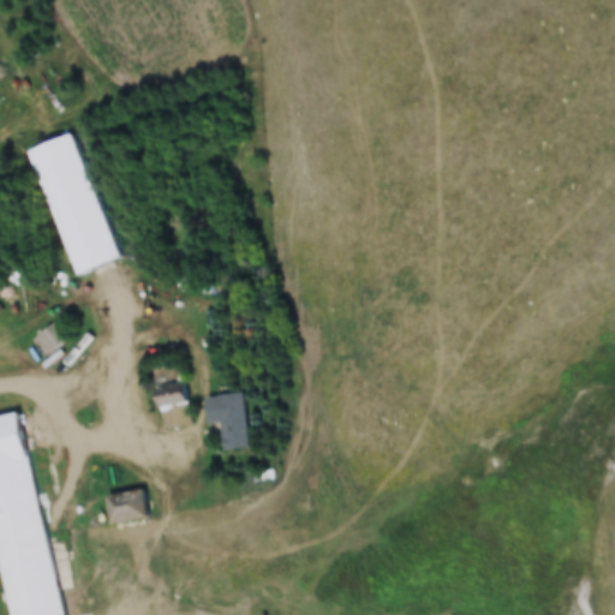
[(76,275),(120,260),(75,132),(31,149),(76,275)]
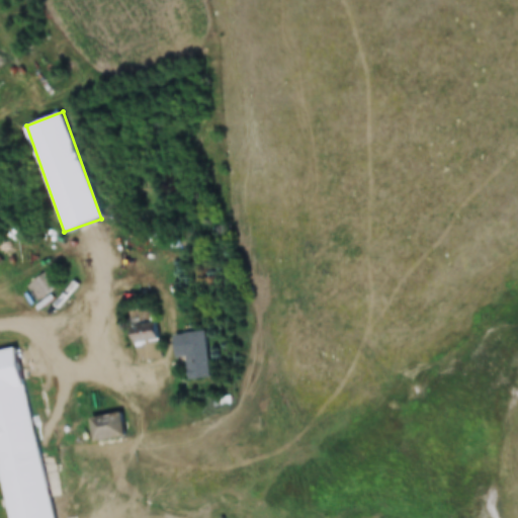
[(63,281),(51,267),(27,285),(39,300),(63,281)]
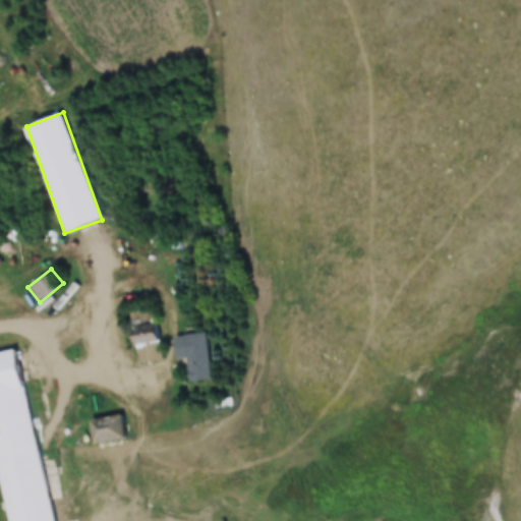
[(163,359),(155,308),(131,312),(139,363),(163,359)]
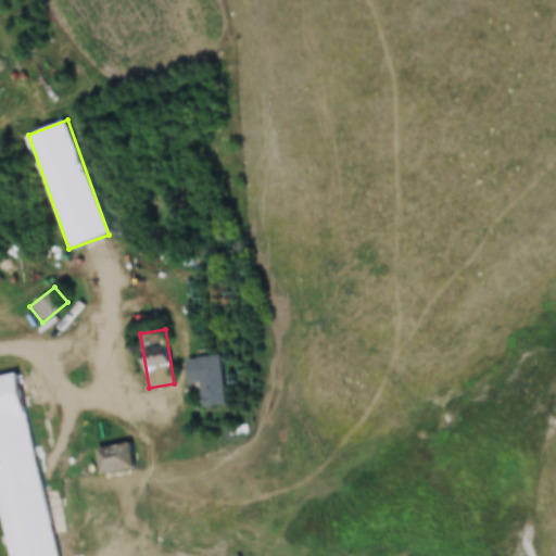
[(220,354),(187,358),(190,381),(201,380),(204,407),(227,404),(220,354)]
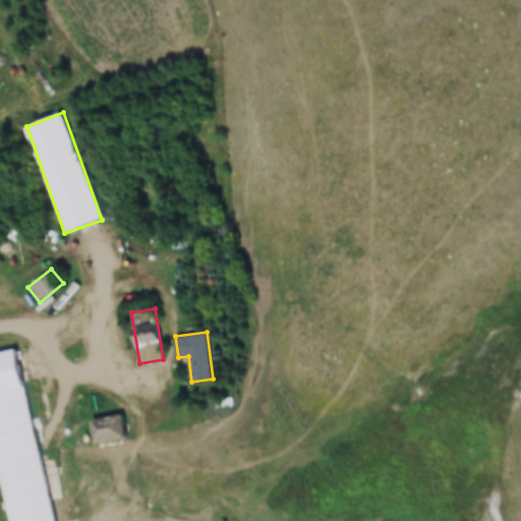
[(0,472),(8,520),(51,520),(20,349),(0,353),(0,472)]
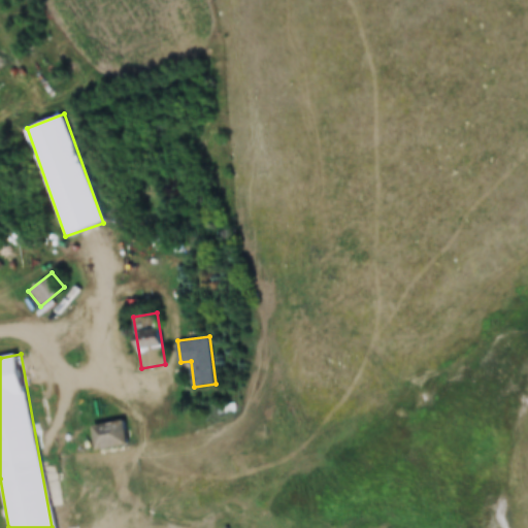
[(98,450),(128,443),(124,420),(93,426),(98,450)]
